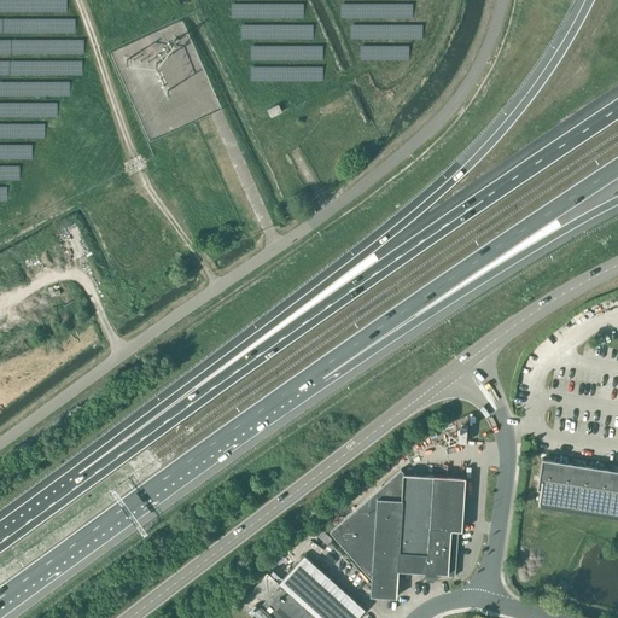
[(278,104),(267,110),(269,117),(280,111),(278,104)]
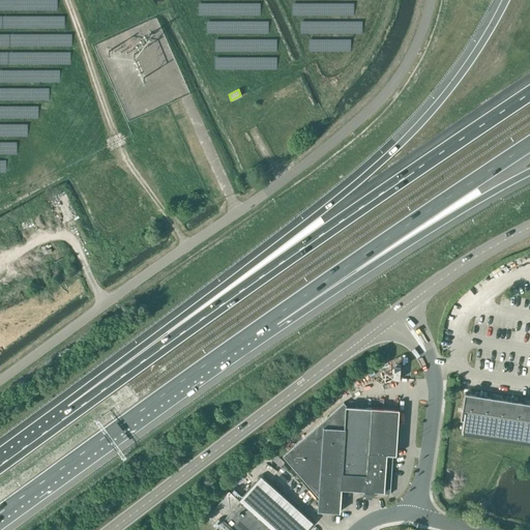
[(464,396),(461,419),(463,419),(461,433),(529,444),(529,403),(528,403),(511,400),(496,398),(480,395),(465,392),(464,396)]
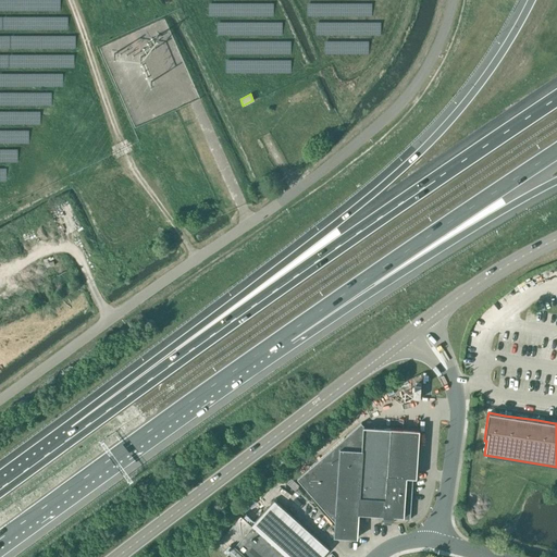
[(412,478),(417,478),(420,430),(363,426),(361,423),(361,422),(297,479),(335,523),(334,535),(356,536),(356,537),(357,537),(358,514),(401,516),(401,519),(410,519),(412,478)]
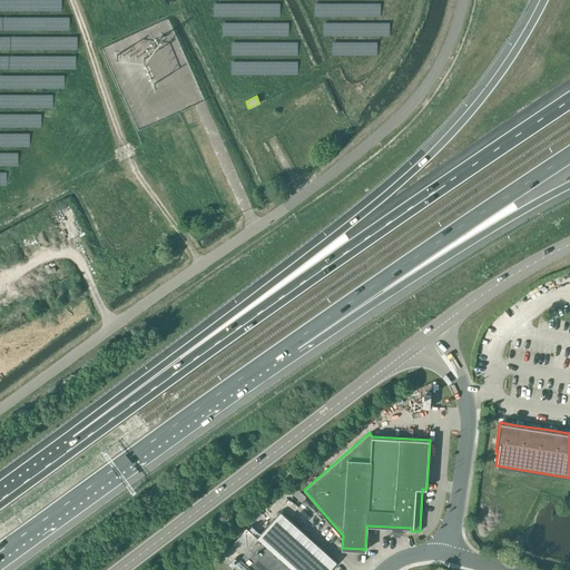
[(301,502),(296,498),(288,507),(293,511),(301,502)]
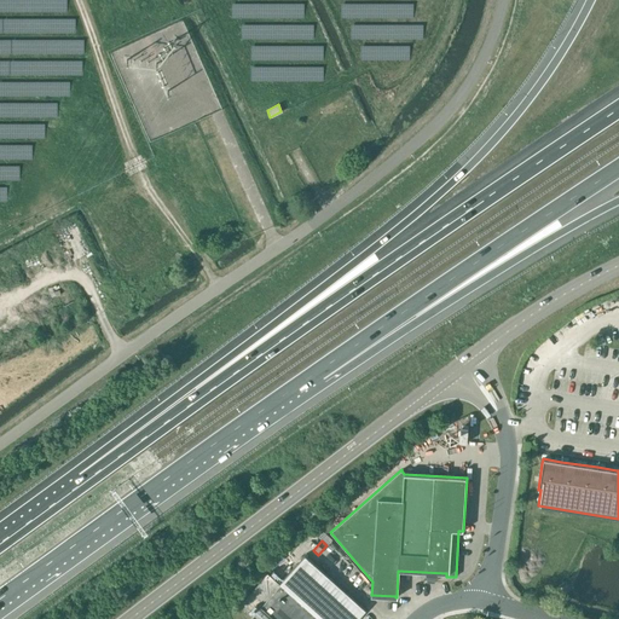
[(267,573),(238,606),(250,617),(250,618),(252,618),(358,618),(366,611),(305,556),(279,584),(267,573)]
